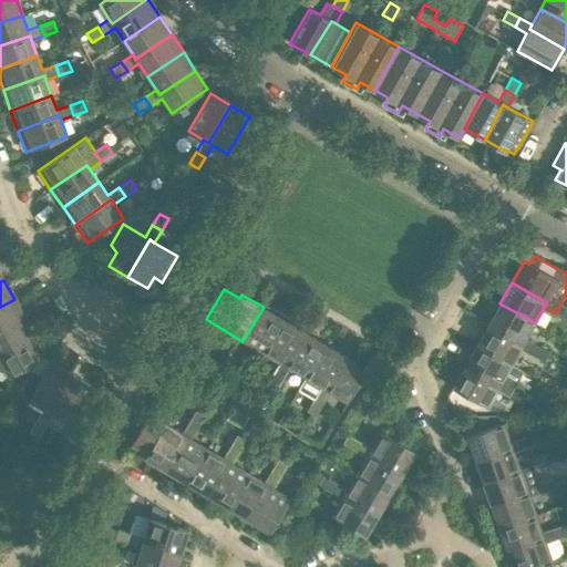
[(0,332),(26,318),(14,299),(0,307),(0,332)]
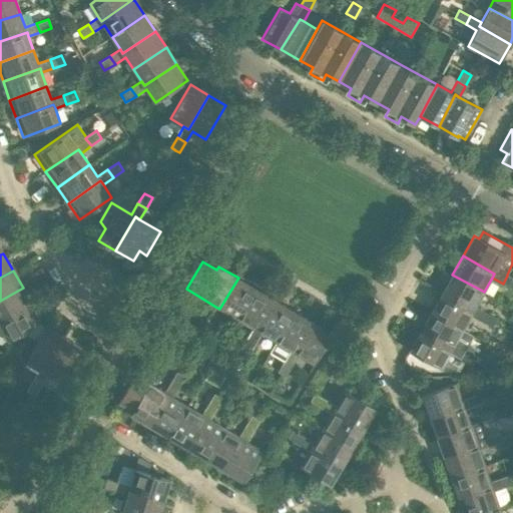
[(452,275),(442,294),(473,311),(471,315),(482,322),(486,313),(475,307),(484,292),(452,275)]
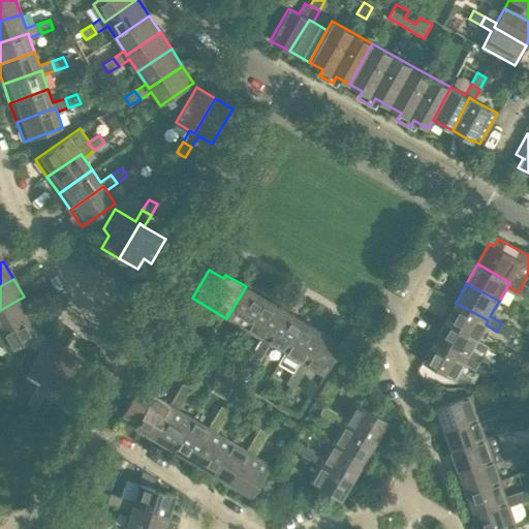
[(528,286),(523,284),(519,292),(528,298),(528,286)]
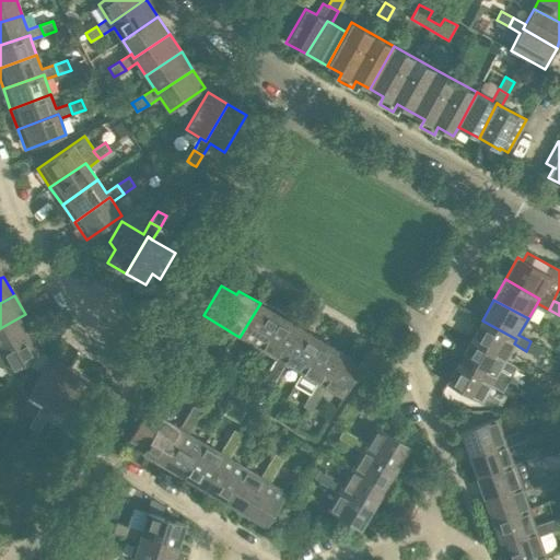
[(245,340),(260,349),(280,315),(260,303),(240,337),(235,335),(229,346),(237,351),(245,340)]
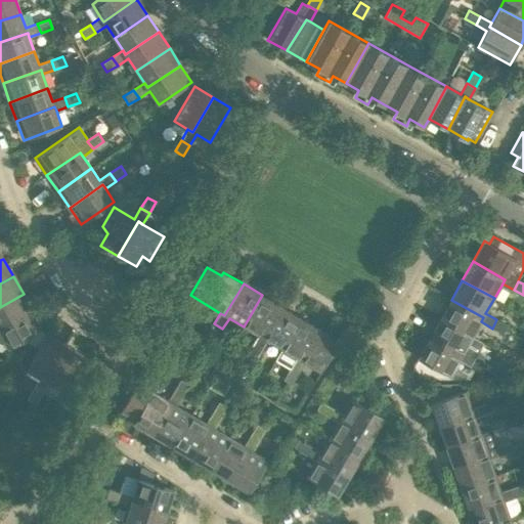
[(0,307),(0,329),(33,310),(24,294),(0,307)]
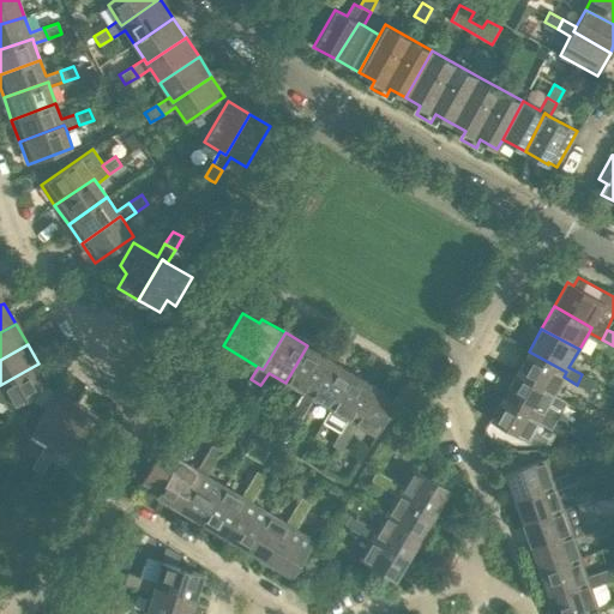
[(286,383),(304,393),(308,396),(330,360),(307,345),(286,383)]
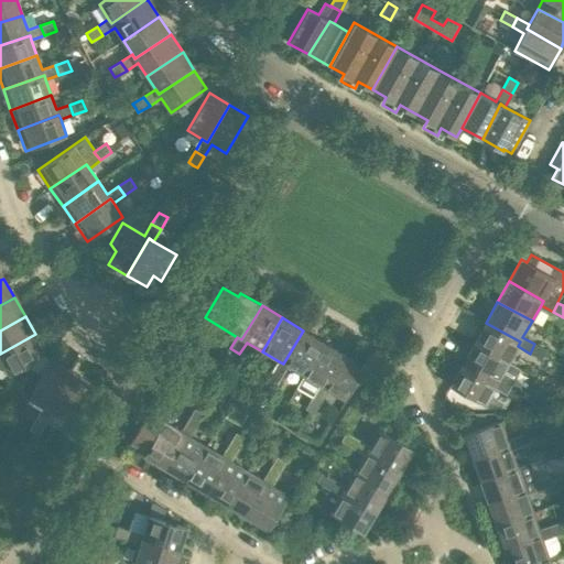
[(486,323),(474,344),(508,362),(518,346),(520,342),(486,323)]
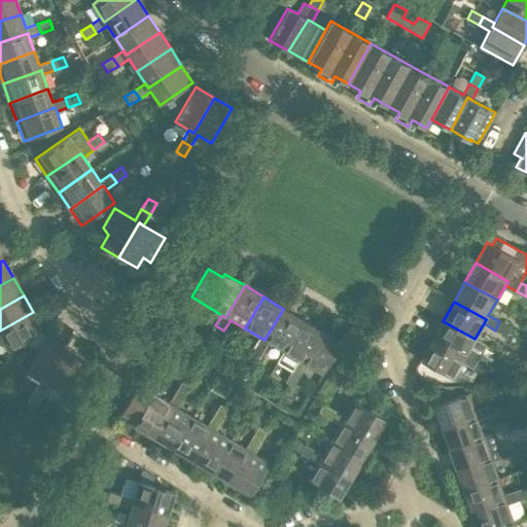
[(269,343),(284,352),(303,320),(283,309),(265,340),(260,338),(253,348),(261,353),(269,343)]
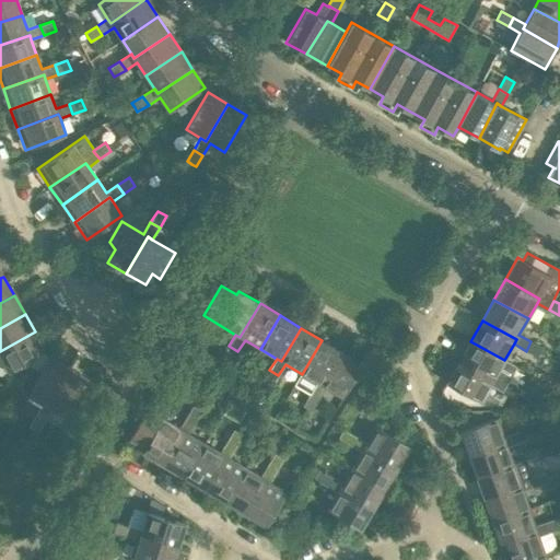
[(0,351),(0,358),(1,358),(9,372),(46,351),(35,331),(0,351)]
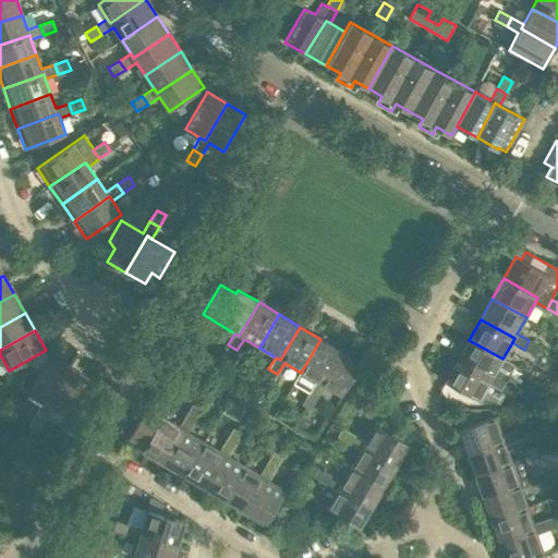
[(301,373),(316,381),(320,384),(340,351),(320,339),(301,373)]
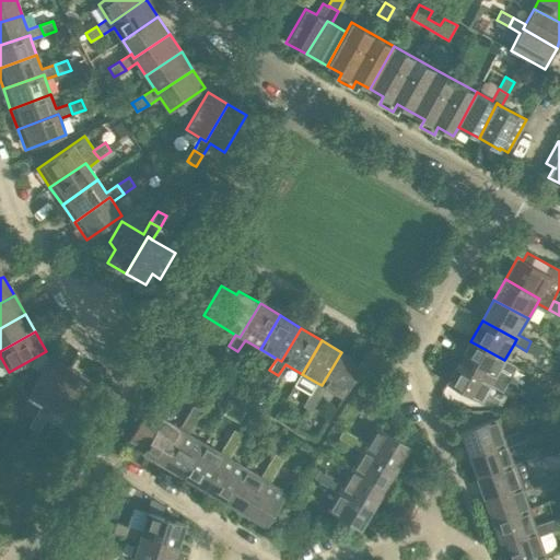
[(470,341),(459,362),(493,381),(491,385),(503,392),(508,383),(516,366),(504,360),(470,341)]
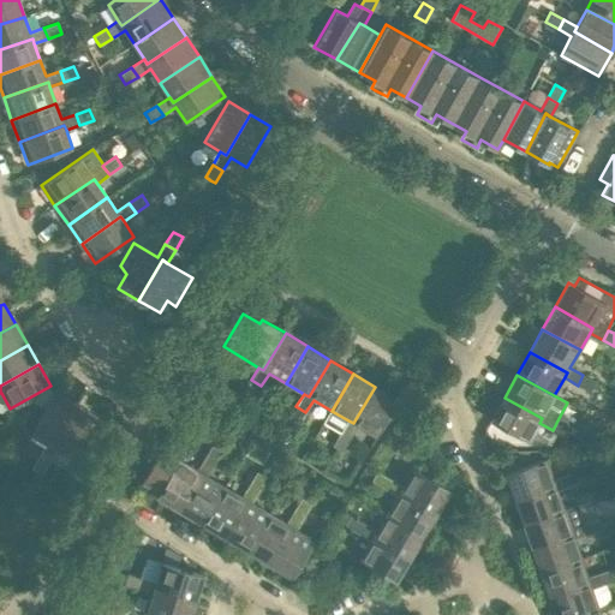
[(583,375),(578,386),(590,393),(596,382),(583,375)]
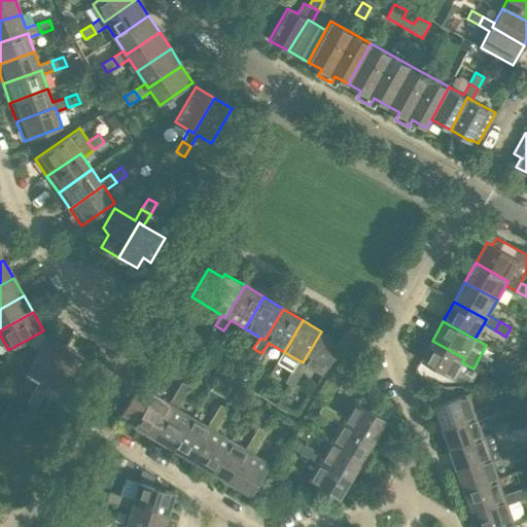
[(209,337),(212,339),(217,342),(223,330),(215,325),(209,337)]
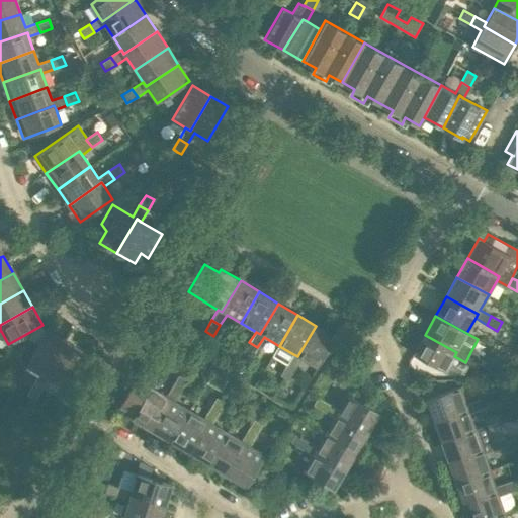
[(297,356),(293,354),(286,364),(295,369),(301,359),(317,368),(335,337),(316,326),(297,356)]
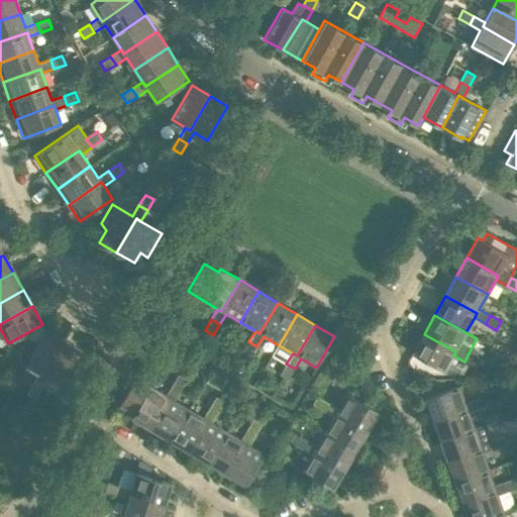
[(26,365),(39,373),(43,375),(64,340),(46,330),(26,365)]
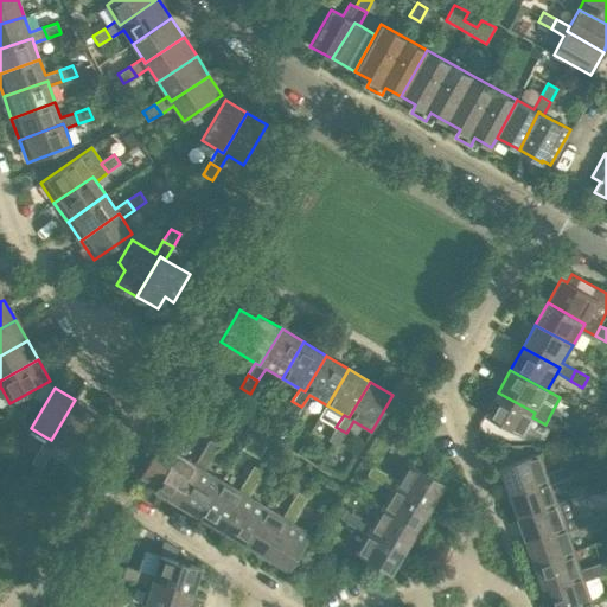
[(535,413),(498,393),(485,415),(522,436),(532,417),(535,413)]
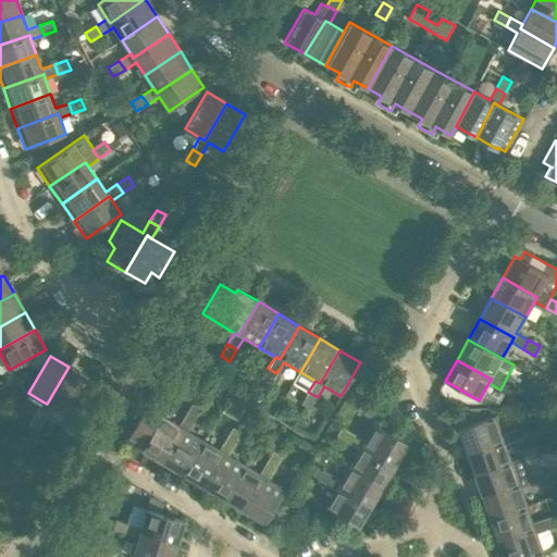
[(47,404),(42,401),(36,412),(45,418),(51,406),(66,415),(88,379),(69,367),(47,404)]
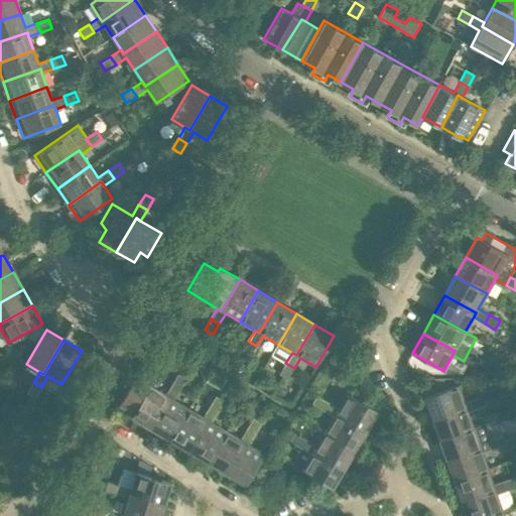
[(242,352),(246,355),(250,357),(256,346),(248,341),(242,352)]
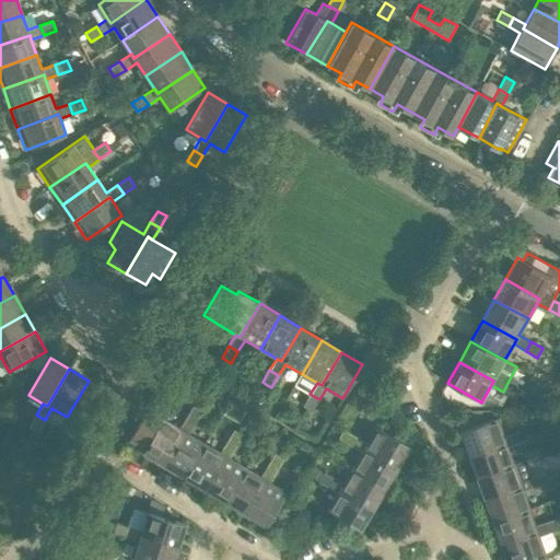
[(508,383),(503,392),(514,398),(520,389),(508,383)]
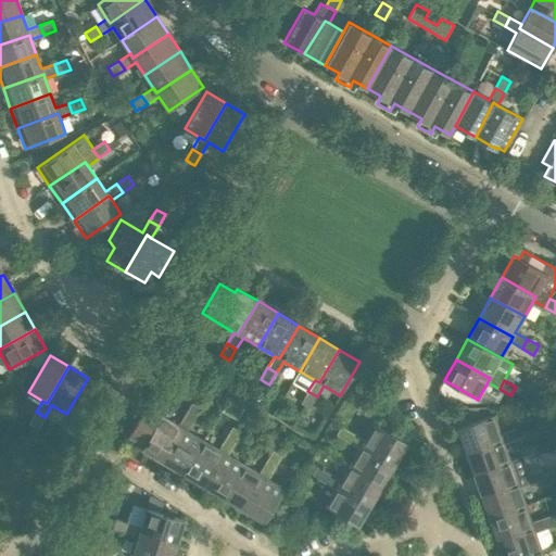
[(317,396),(307,391),(301,403),(310,408),(317,396)]
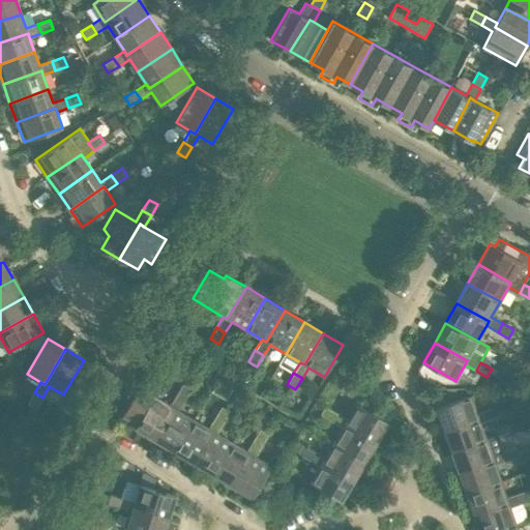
[(176,394),(185,400),(192,389),(183,384),(176,394)]
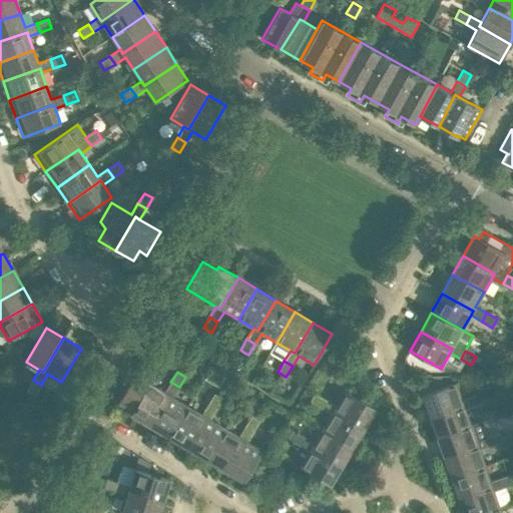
[(26,391),(30,393),(35,396),(41,385),(33,380),(26,391)]
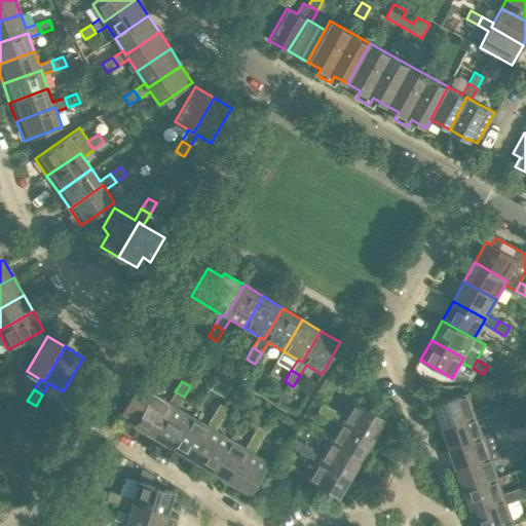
[(134,425),(154,437),(173,406),(177,408),(184,397),(175,391),(168,403),(153,393),(134,425)]
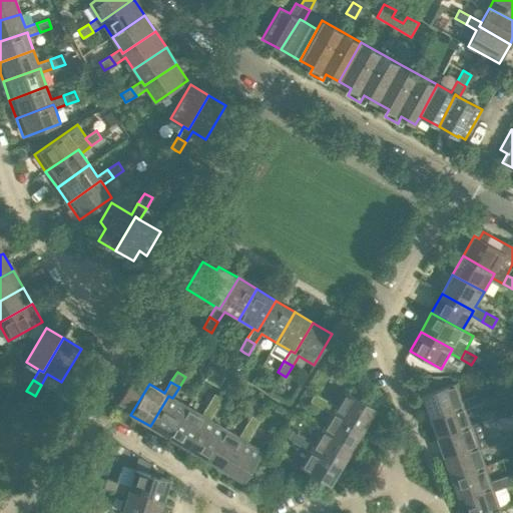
[(422,395),(429,416),(463,405),(465,409),(476,405),(473,396),(461,400),(456,383),(422,395)]
